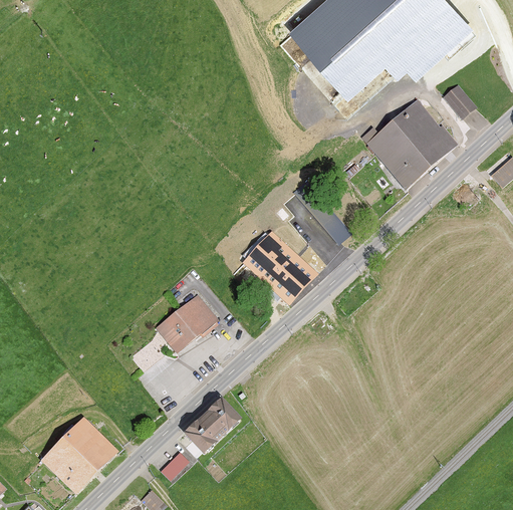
[(470,28),(446,0),(325,0),(291,30),(348,94),(387,60),(398,74),(408,66),(416,75),(470,28)]
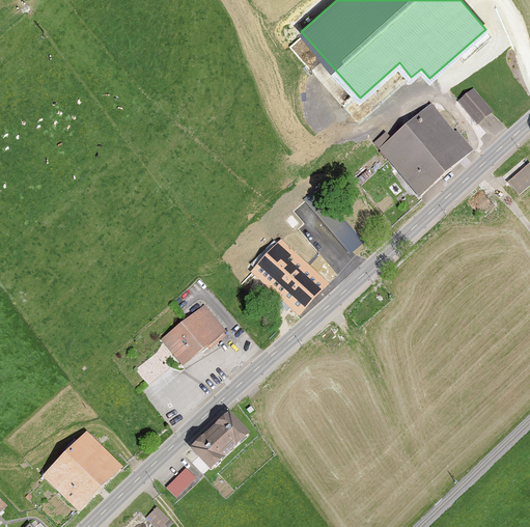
[(470,86),(456,98),(476,121),(491,110),(470,86)]
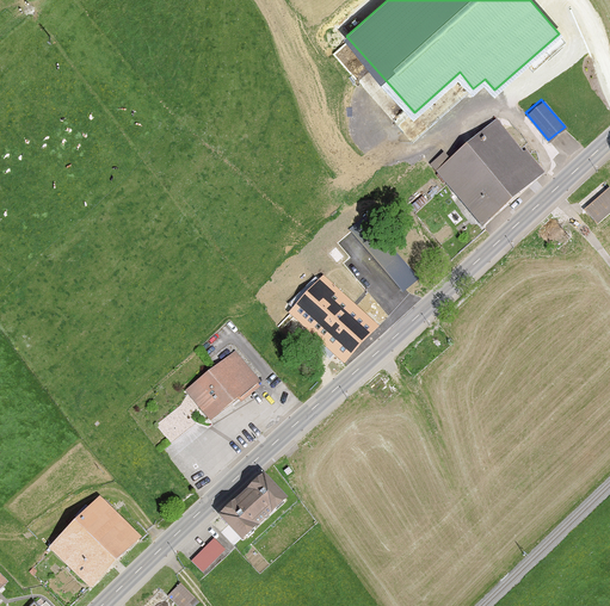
[(482,223),(540,171),(493,119),(450,158),(441,148),(426,161),(482,223)]
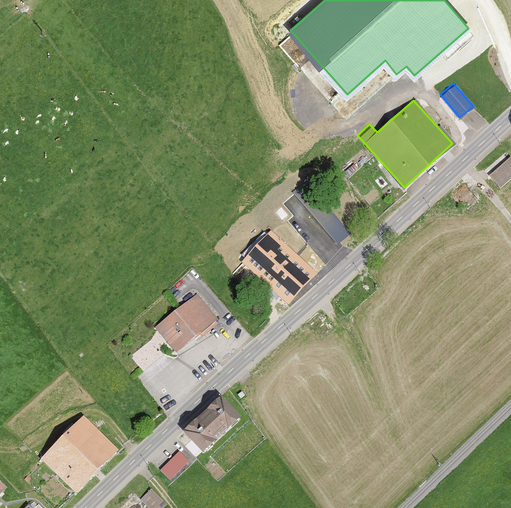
[(510,175),(510,158),(508,156),(488,172),(499,186),(510,175)]
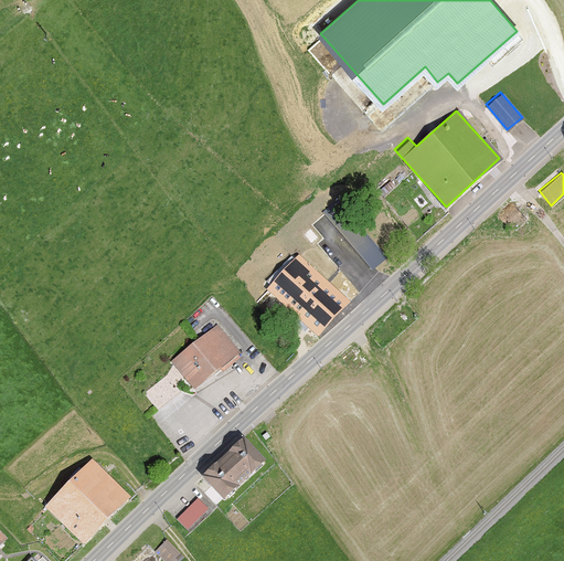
[(343,300),(296,255),(265,287),(312,332),(343,300)]
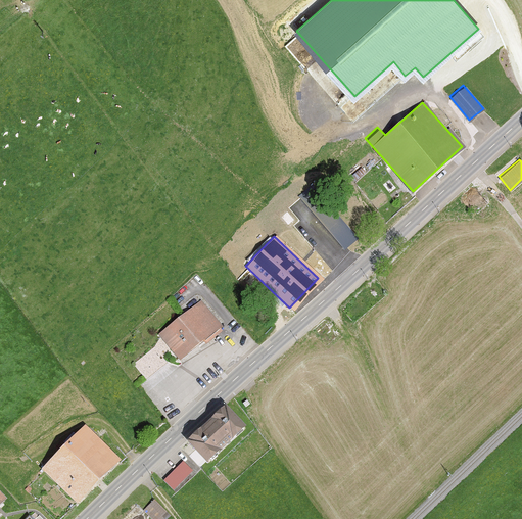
[(200,299),(158,331),(178,358),(221,325),(200,299)]
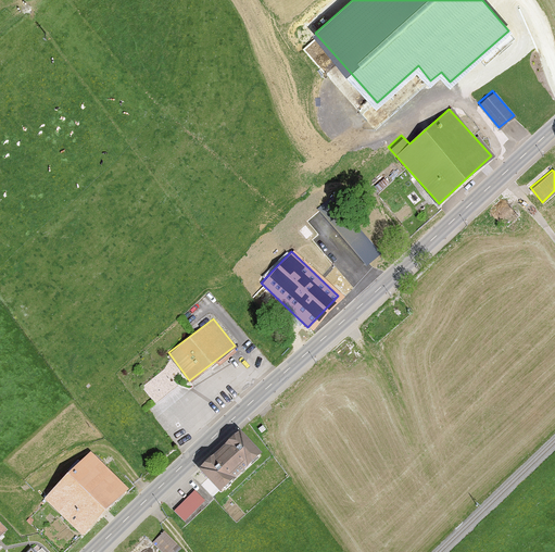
[(197,465),(217,488),(257,452),(236,429),(197,465)]
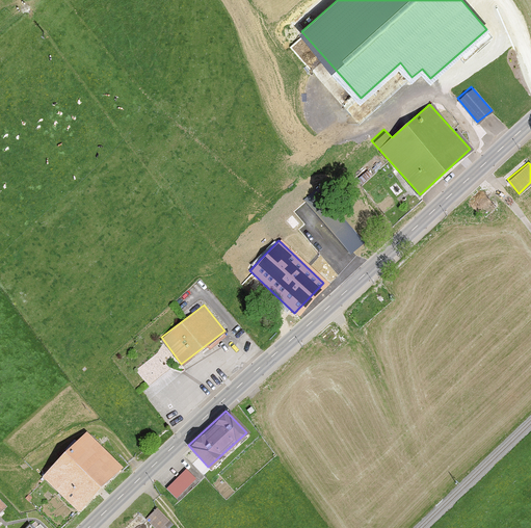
[(77,510),(120,467),(87,430),(42,475),(77,510)]
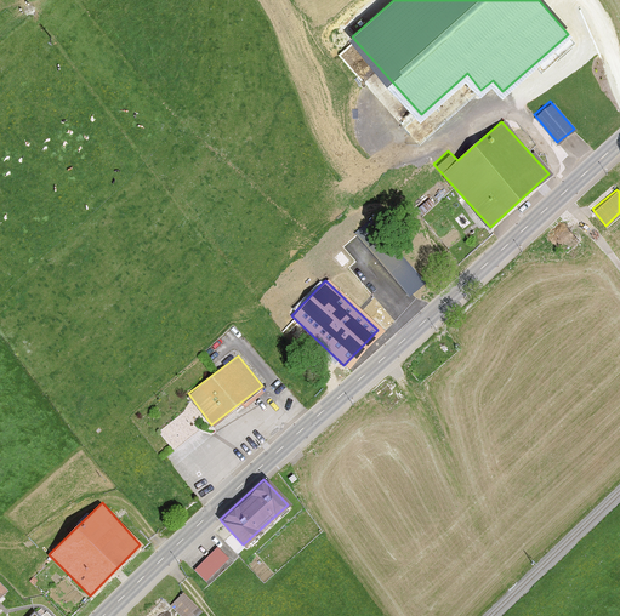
[(203,576),(225,553),(211,541),(189,563),(203,576)]
